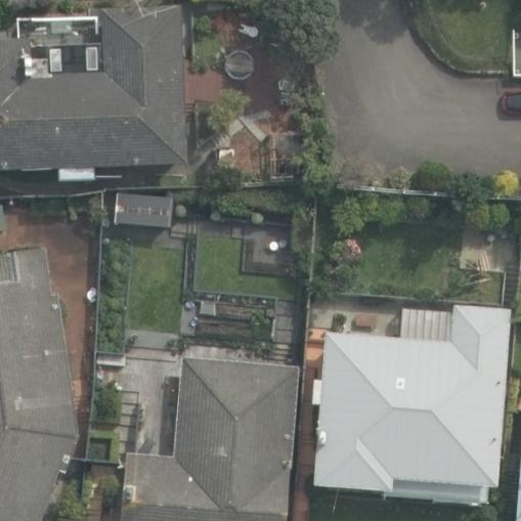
[(0,171),(56,169),(57,180),(92,179),(92,169),(184,166),(178,5),(99,9),(100,43),(28,46),(28,37),(0,38),(0,171)]
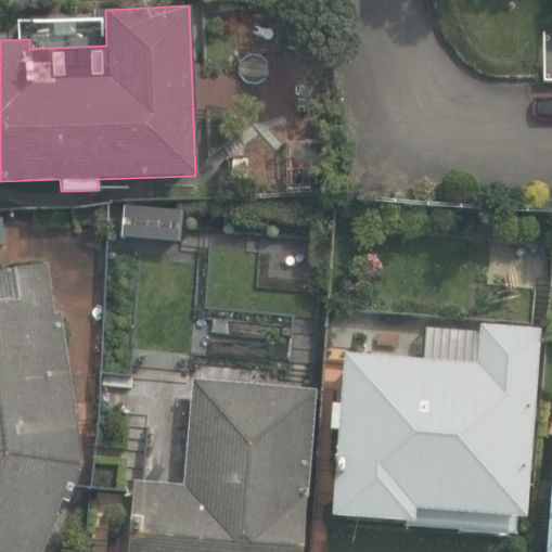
[(226,155),(227,174),(243,172),(242,153),(226,155)]
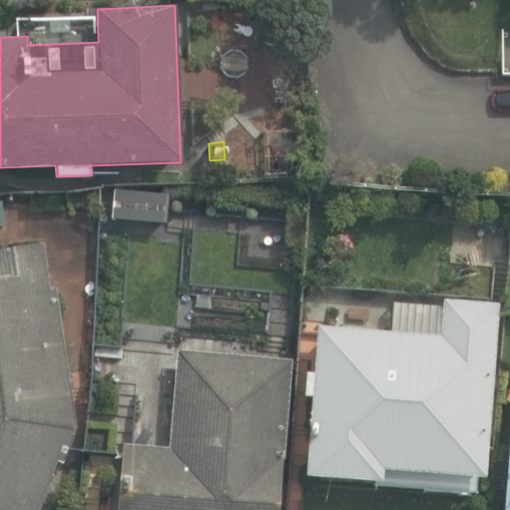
[(95,252),(116,253),(117,228),(96,228),(95,252)]
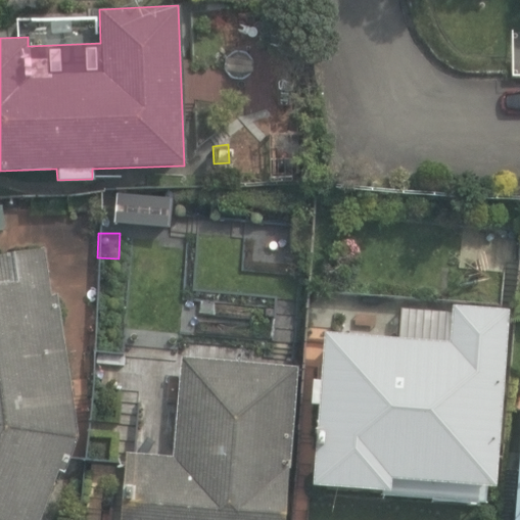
[(0,519),(39,519),(76,435),(55,288),(48,289),(42,245),(0,251),(0,519)]
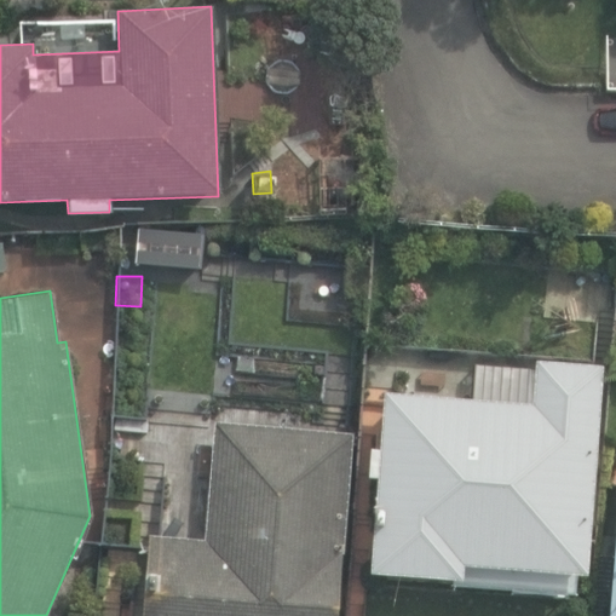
[(372,575),(464,582),(465,566),(588,576),(604,367),(478,357),(476,397),(385,390),(380,450),(375,449),(373,477),(379,477),(372,575)]
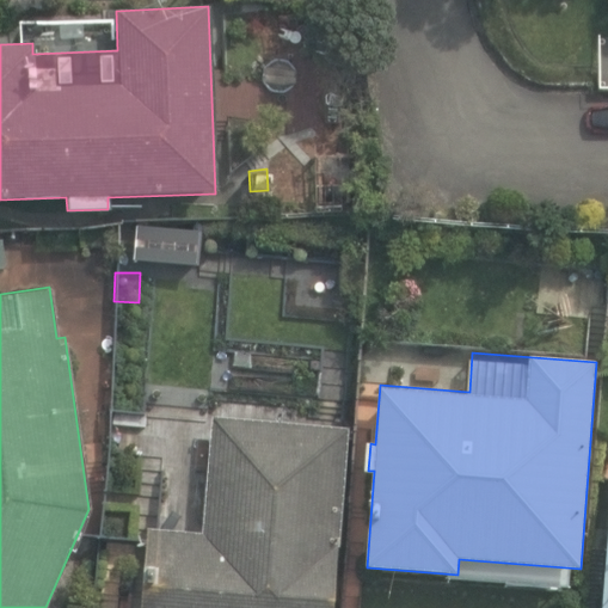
[(140,607),(331,607),(348,425),(210,413),(200,530),(147,526),(140,607)]
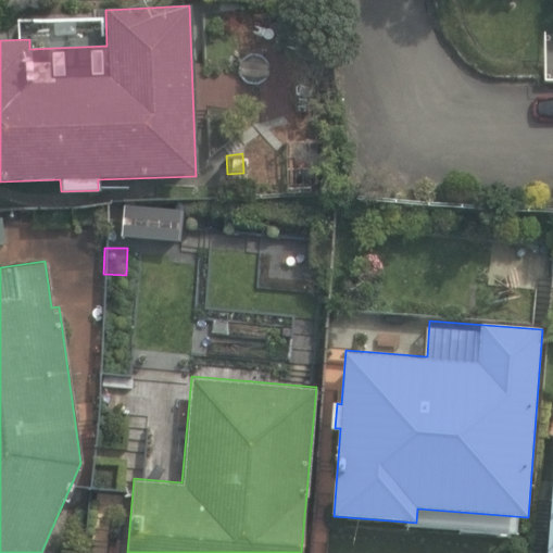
[(552,552),(552,434),(543,552),(552,552)]
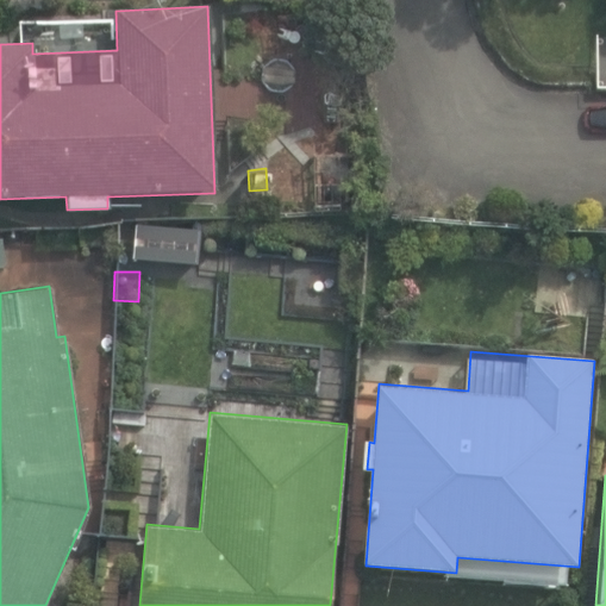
All buildings are outlined.
